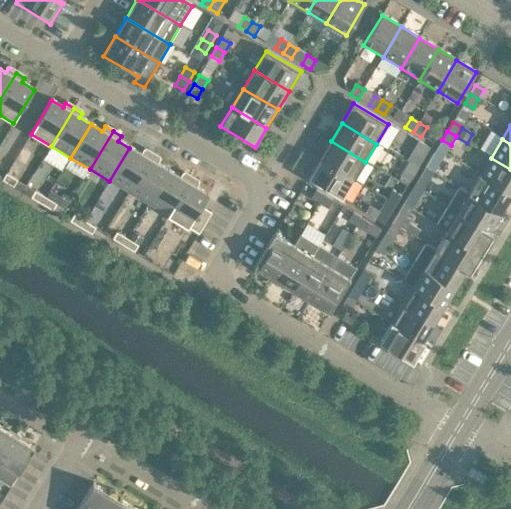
[(365,162),(331,141),(319,160),(354,180),(365,162)]
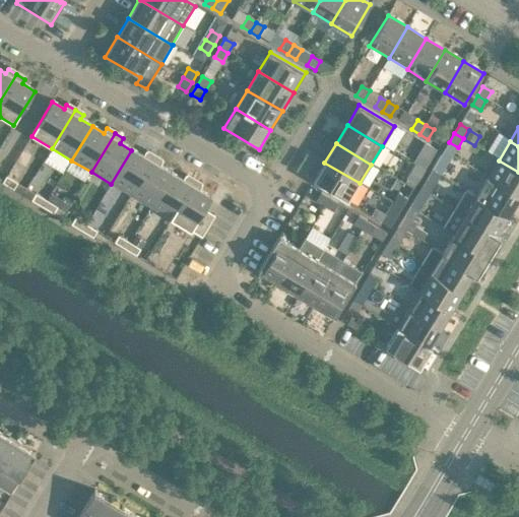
[(425,144),(415,159),(428,167),(429,164),(435,154),(437,150),(425,144)]
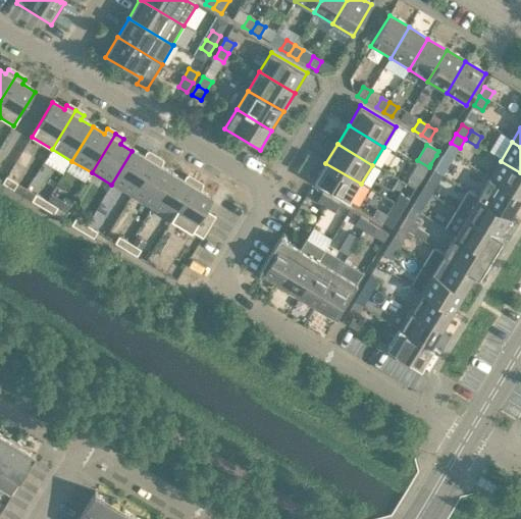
[(146,153),(144,157),(132,151),(111,185),(132,197),(155,158),(146,153)]
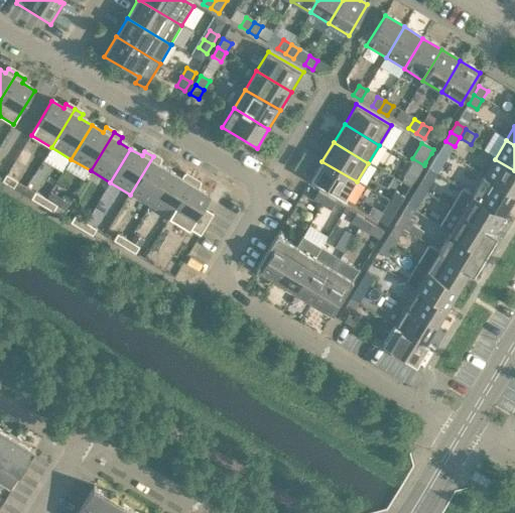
[(433,160),(428,169),(436,174),(442,166),(445,160),(437,155),(433,160)]
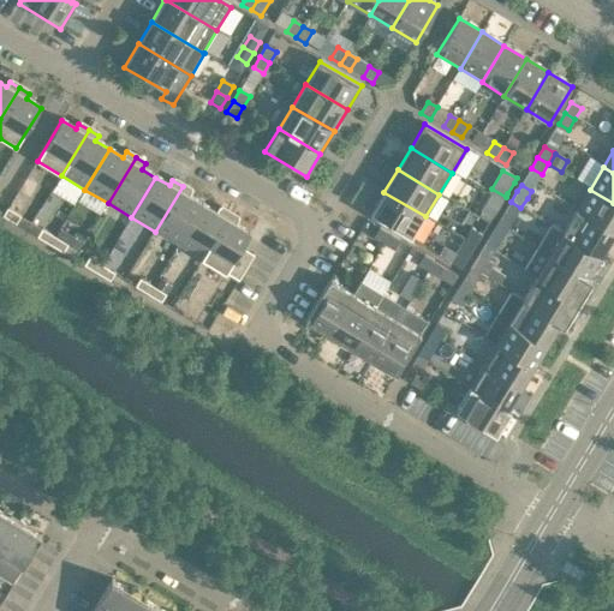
[(189,197),(192,192),(183,186),(155,232),(178,246),(202,205),(189,197)]
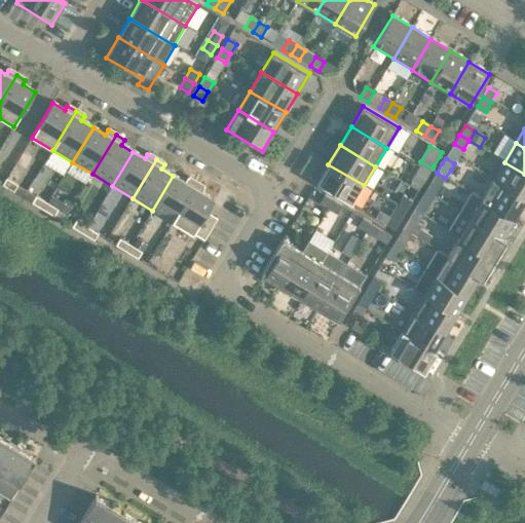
[(524,174),(504,162),(493,181),(524,200),(524,174)]
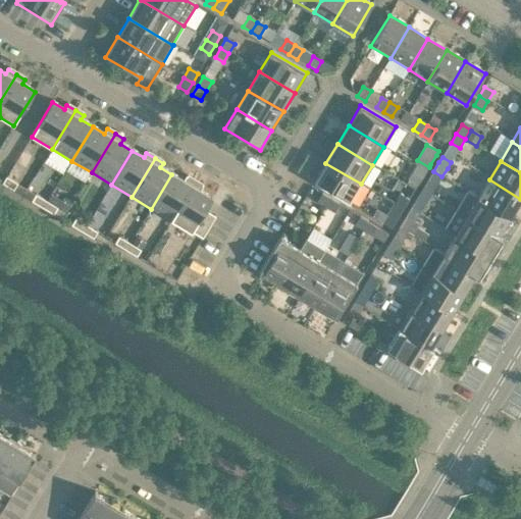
[(314,183),(349,204),(361,184),(325,163),(314,183)]
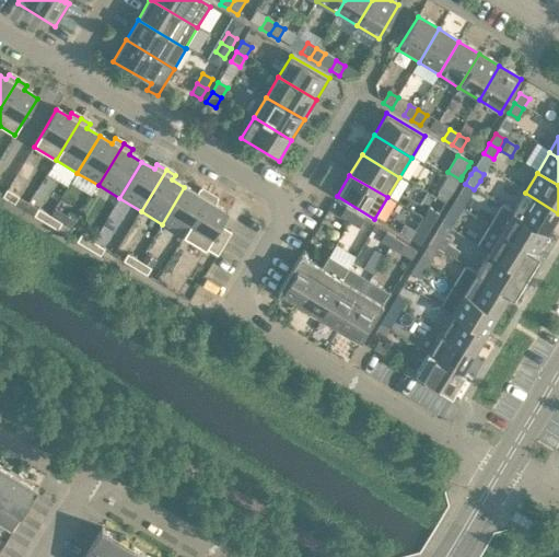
[(438,195),(447,200),(457,185),(447,178),(438,195)]
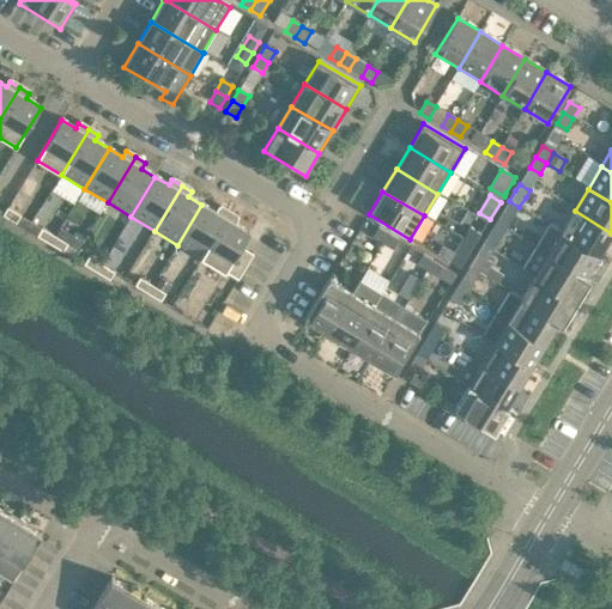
[(502,212),(495,224),(506,230),(513,218),(519,207),(509,201),(502,212)]
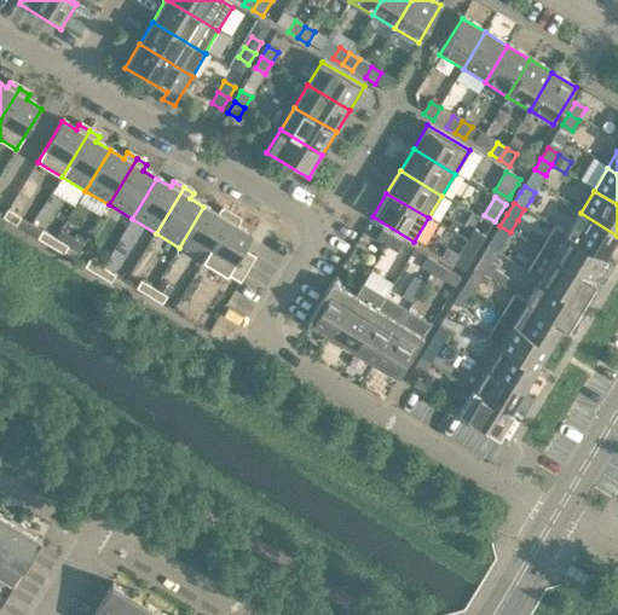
[(220,210),(218,215),(203,207),(179,248),(203,262),(231,216),(220,210)]
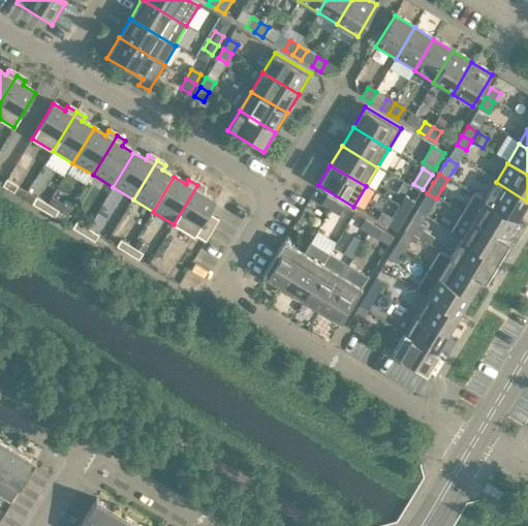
[(2,187),(13,194),(18,188),(6,181),(2,187)]
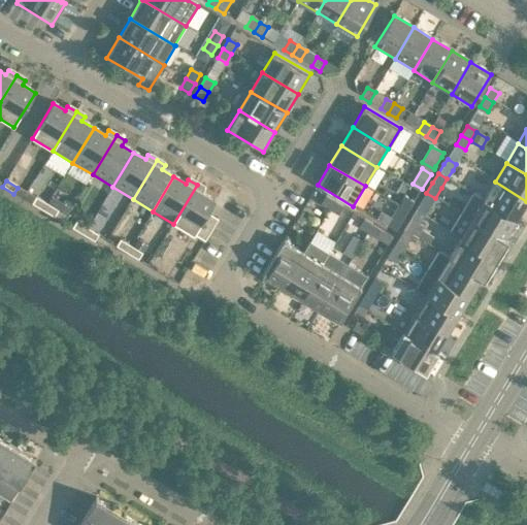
[(526,201),(495,182),(484,201),(516,221),(526,201)]
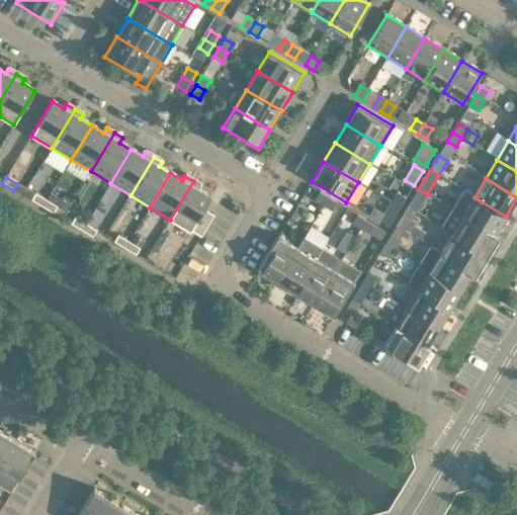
[(198,190),(201,186),(193,181),(170,220),(200,238),(213,216),(203,209),(210,197),(198,190)]
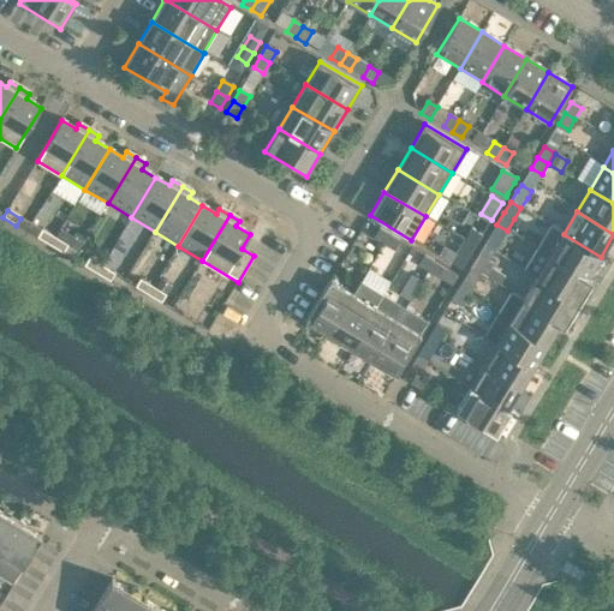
[(490,237),(483,246),(494,253),(500,243),(507,231),(496,225),(490,237)]
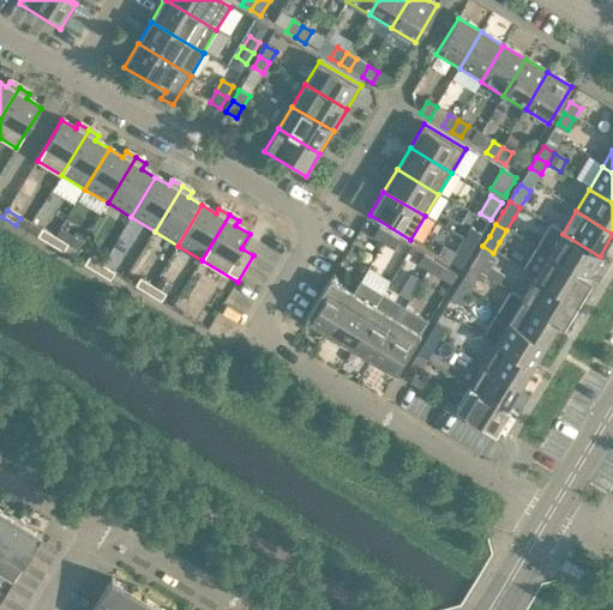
[(587,278),(600,257),(563,234),(550,227),(536,248),(548,257),(587,279),(587,278)]
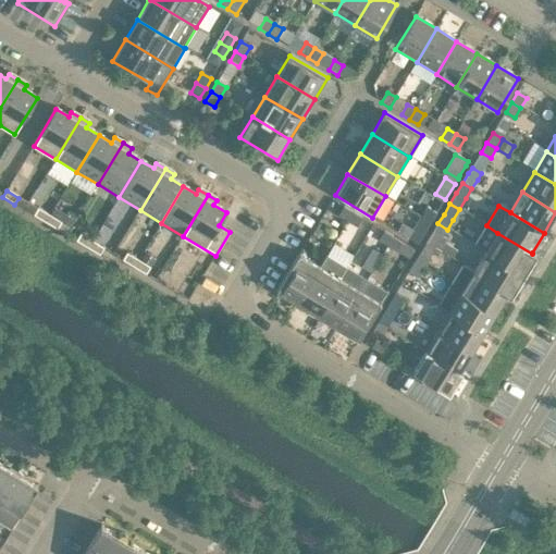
[(343,208),(337,217),(347,223),(353,213),(343,208)]
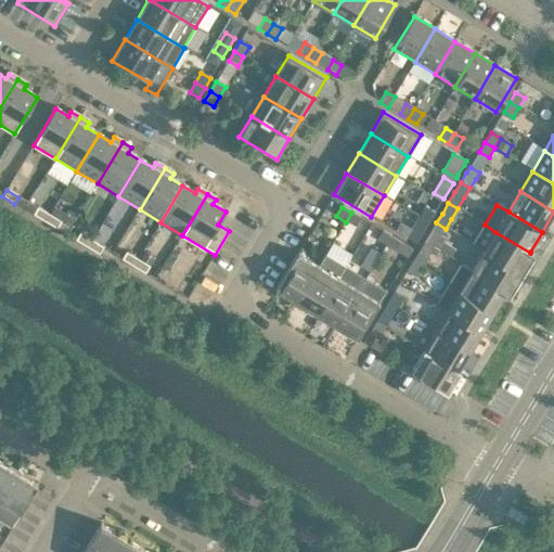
[(38,208),(34,216),(46,222),(50,216),(38,208)]
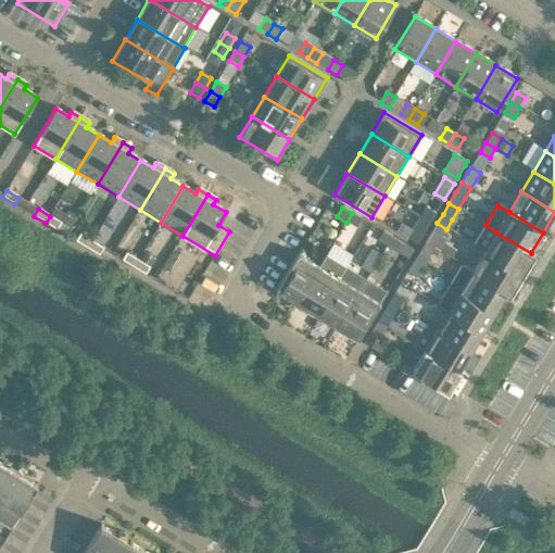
[(436,214),(426,209),(420,217),(429,223),(436,214)]
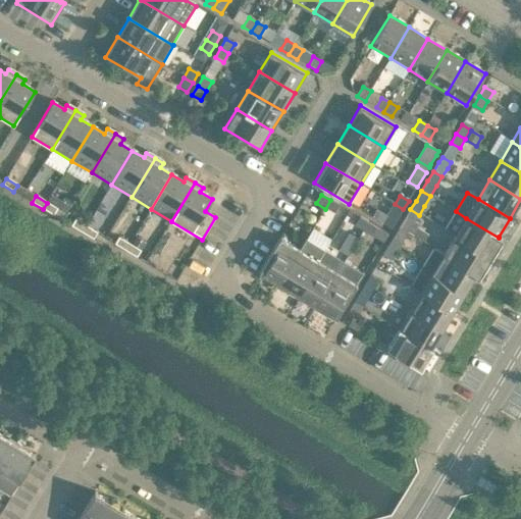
[(334,214),(340,205),(330,200),(325,209),(334,214)]
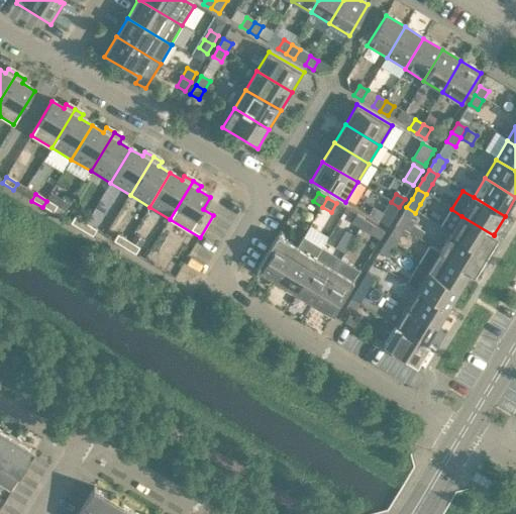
[(53,214),(57,207),(46,201),(42,207),(53,214)]
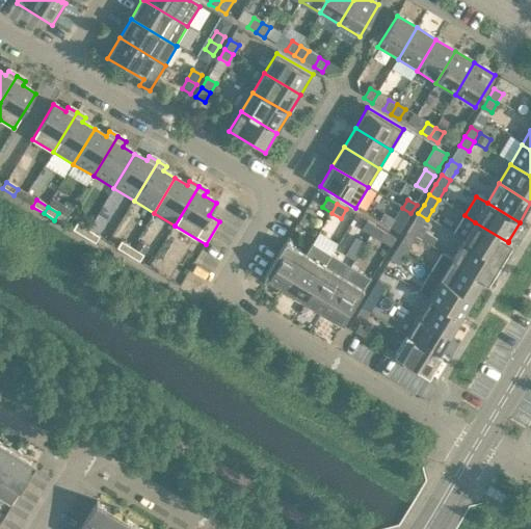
[(396,217),(405,222),(410,213),(402,208),(396,217)]
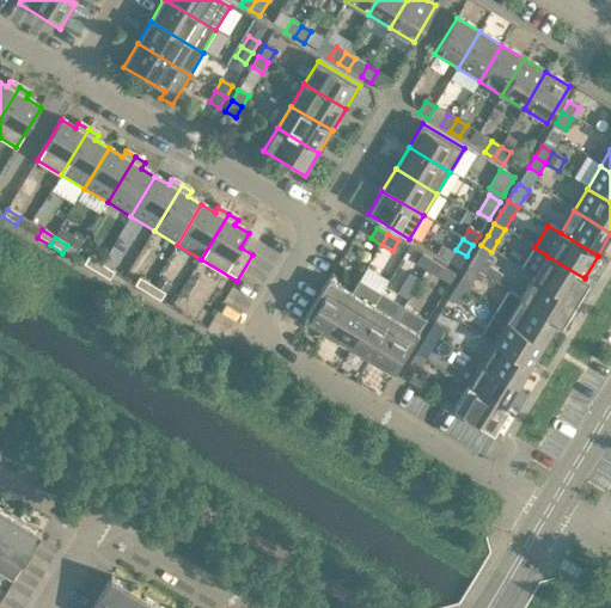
[(475,256),(484,262),(492,252),(481,245),(475,256)]
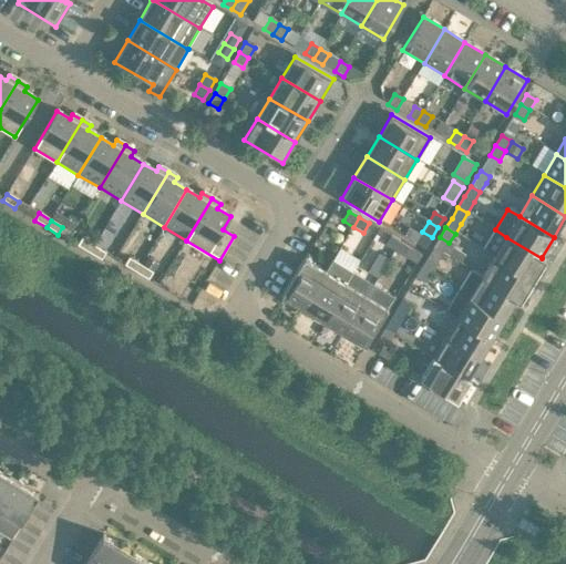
[(410,228),(404,237),(415,244),(420,235),(410,228)]
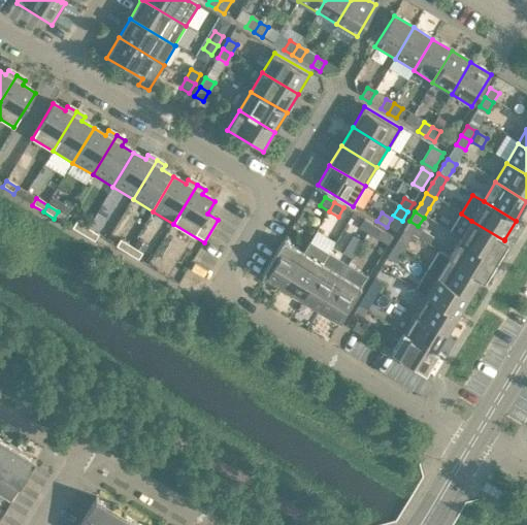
[(507,241),(504,239),(504,240),(471,221),(461,214),(450,233),(460,239),(495,261),(507,241)]
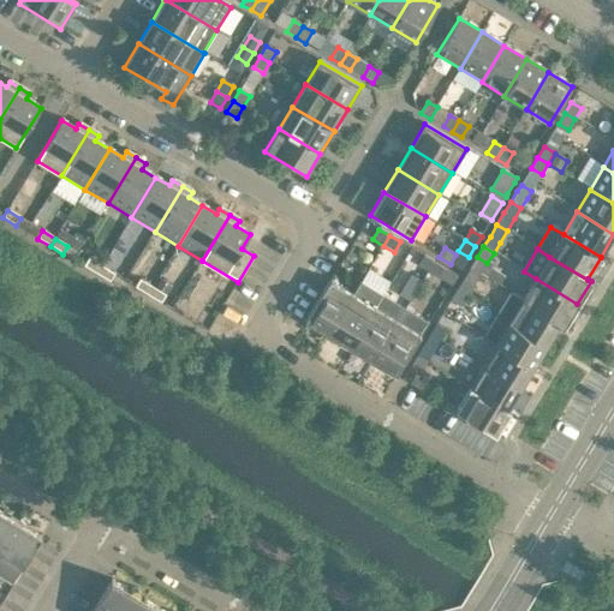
[(423,256),(417,267),(428,273),(434,262),(423,256)]
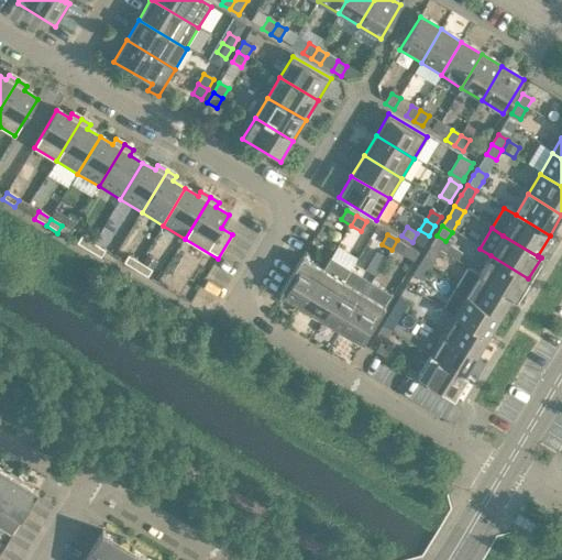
[(81,238),(77,244),(89,252),(94,244),(81,238)]
